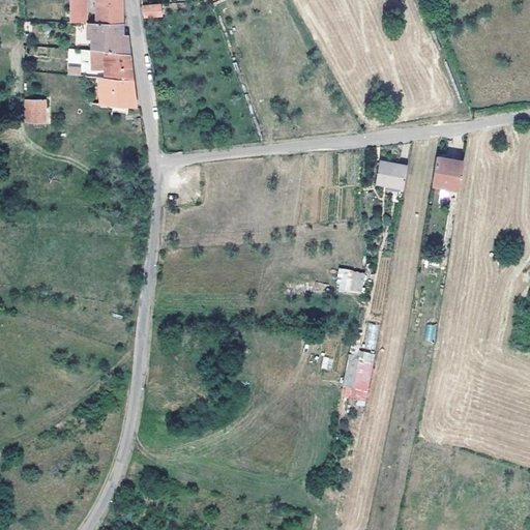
[(85,0),(69,0),(70,22),(86,22),(85,0)]
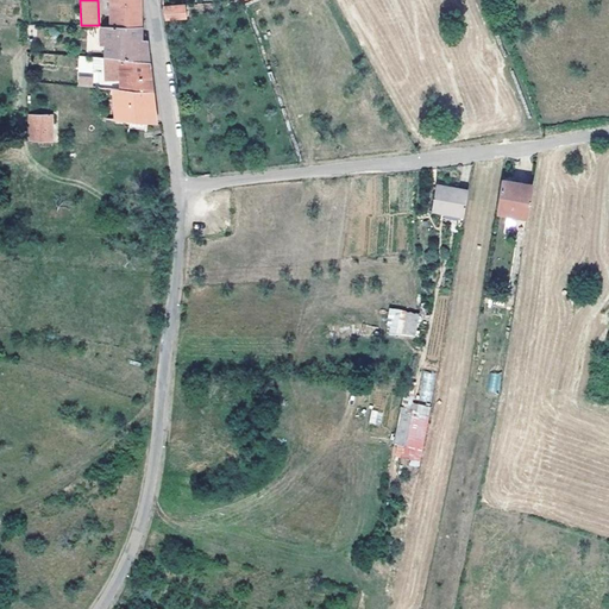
[(110,0),(111,25),(142,26),(140,12),(140,0),(110,0)]
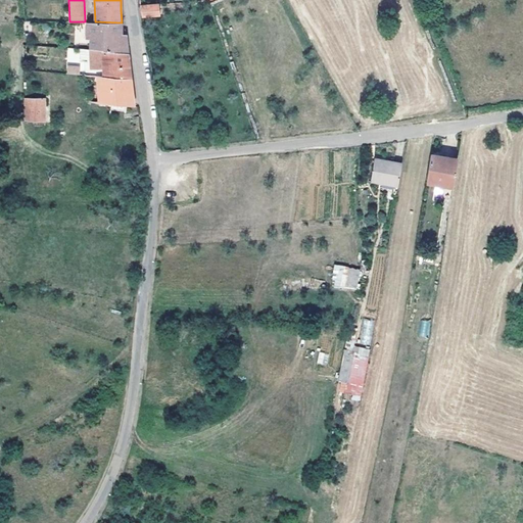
[(158,4),(140,6),(142,17),(160,15),(158,4)]
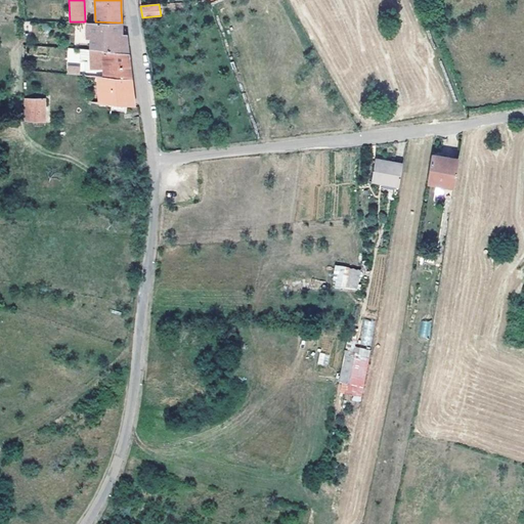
[(95,22),(87,22),(87,38),(90,39),(90,49),(128,52),(126,35),(121,35),(122,29),(122,23),(95,22)]
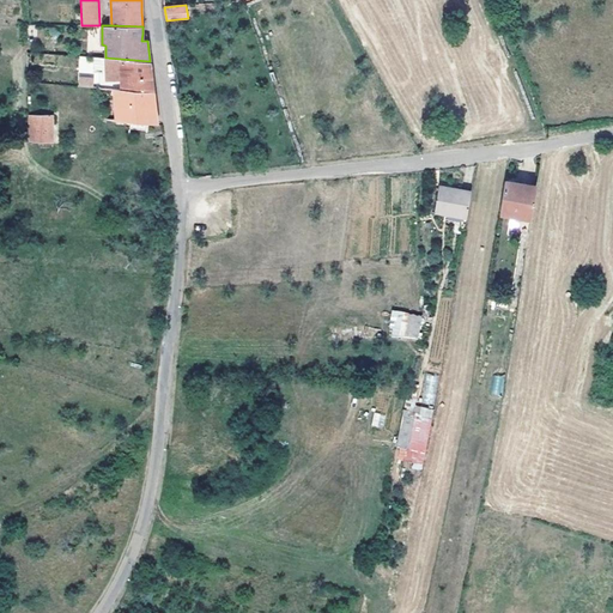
[(93,70),(107,68),(107,80),(120,79),(121,89),(153,91),(152,79),(150,61),(105,58),(93,56),(93,70)]
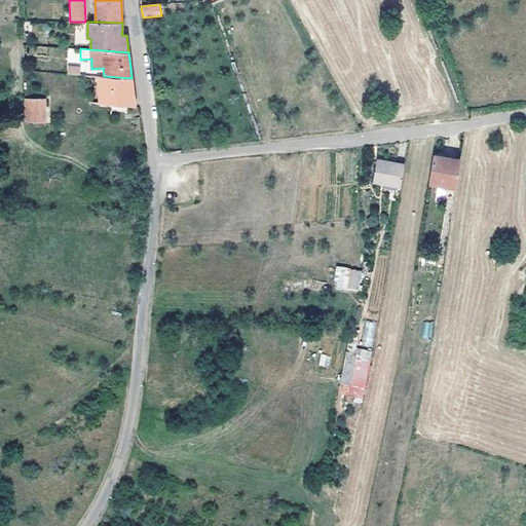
[(85,75),(85,80),(86,83),(99,82),(98,76),(85,75)]
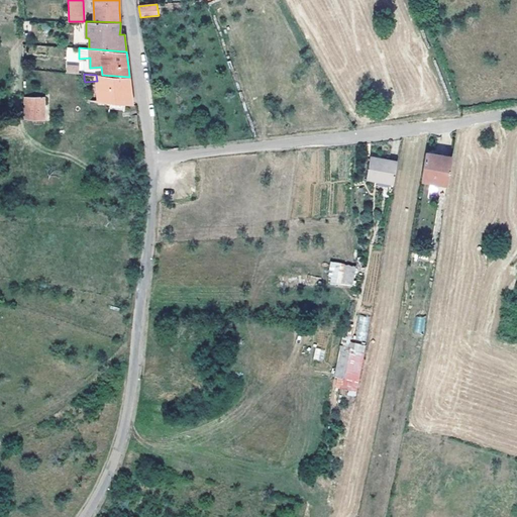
[(96,75),(97,81),(98,101),(132,103),(131,89),(129,77),(102,75),(96,75)]
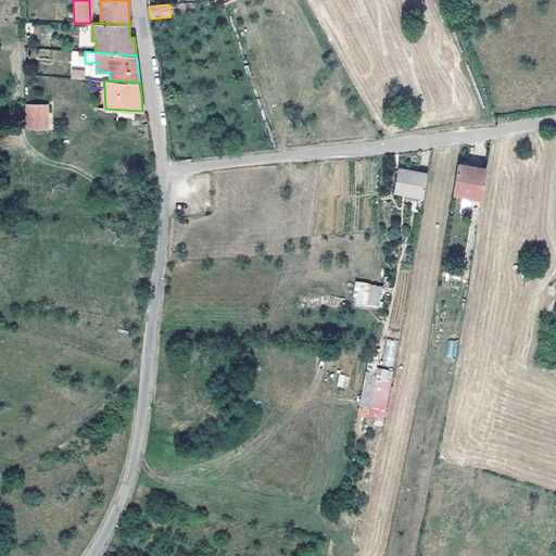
[(50,106),(28,104),(26,128),(48,130),(50,106)]
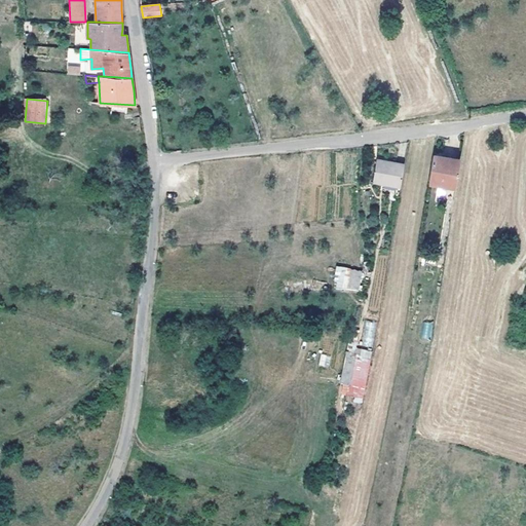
[(460,160),(434,155),(428,183),(438,185),(446,186),(455,188),(460,160)]
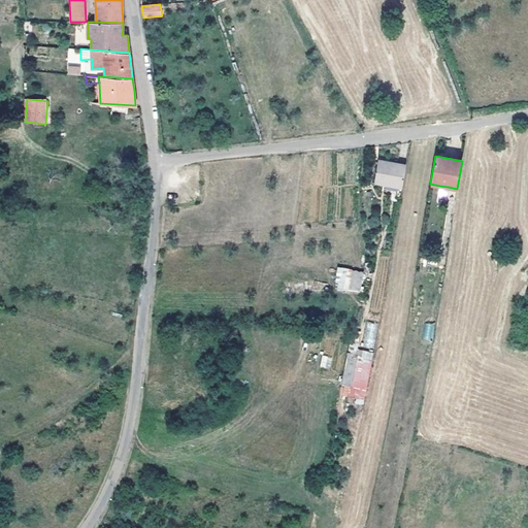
[(405,166),(377,161),(374,183),(385,185),(402,188),(405,166)]
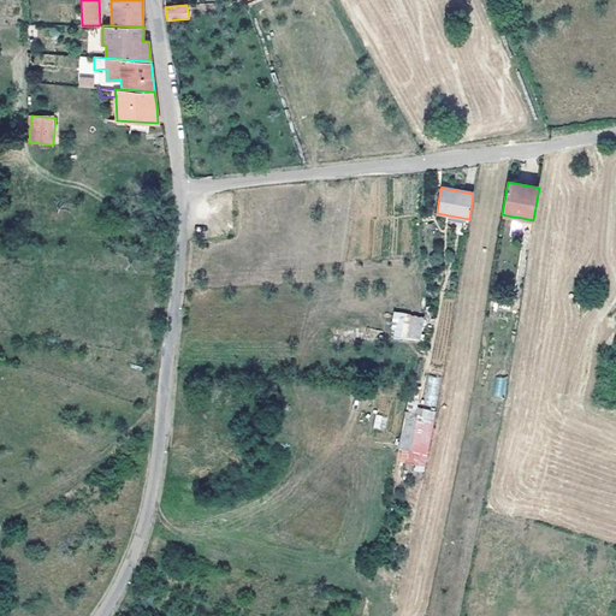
[(469,219),(449,215),(448,223),(462,225),(462,230),(467,231),(469,219)]
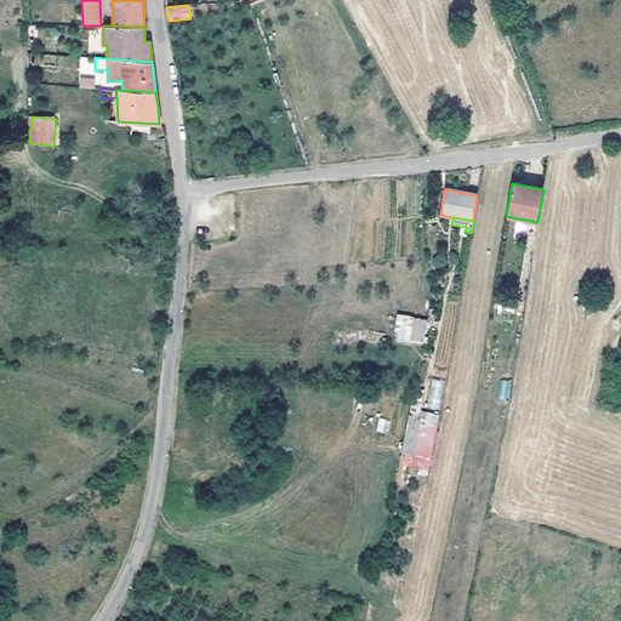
[(527,220),(517,218),(516,227),(525,229),(525,223),(527,220)]
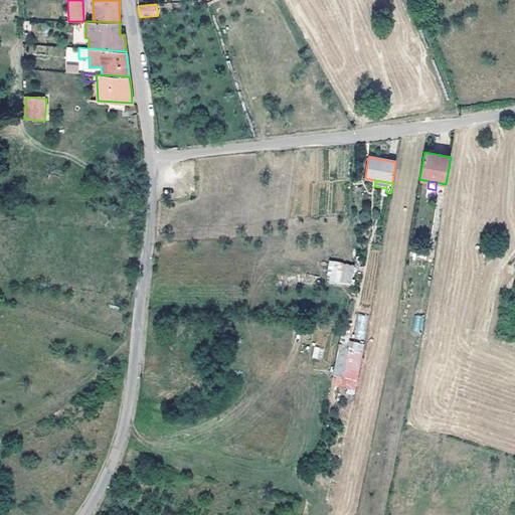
[(426,252),(413,249),(412,256),(425,259),(426,252)]
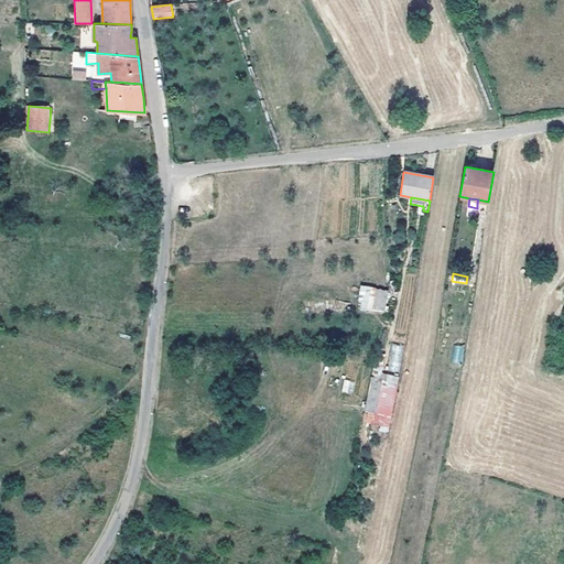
[(369,294),(359,294),(358,302),(367,303),(367,310),(387,311),(388,306),(384,306),(387,292),(370,286),(369,294)]
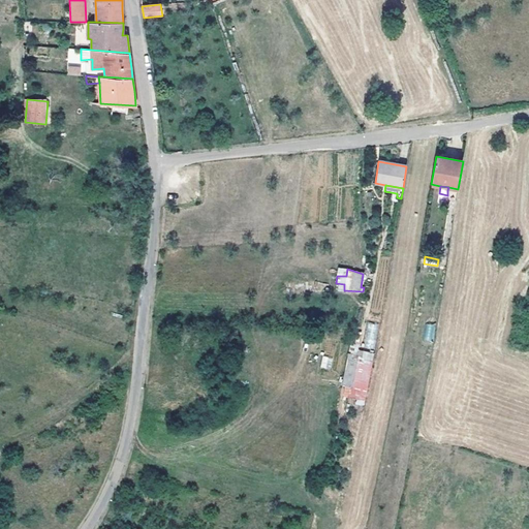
[(364,348),(375,348),(377,323),(366,322),(364,348)]
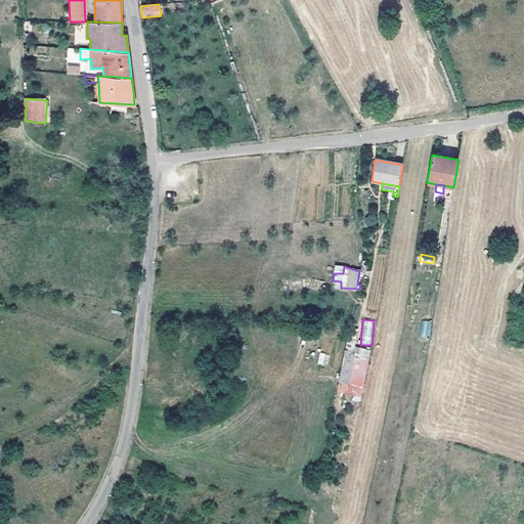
[(421,320),(420,337),(430,338),(431,321),(421,320)]
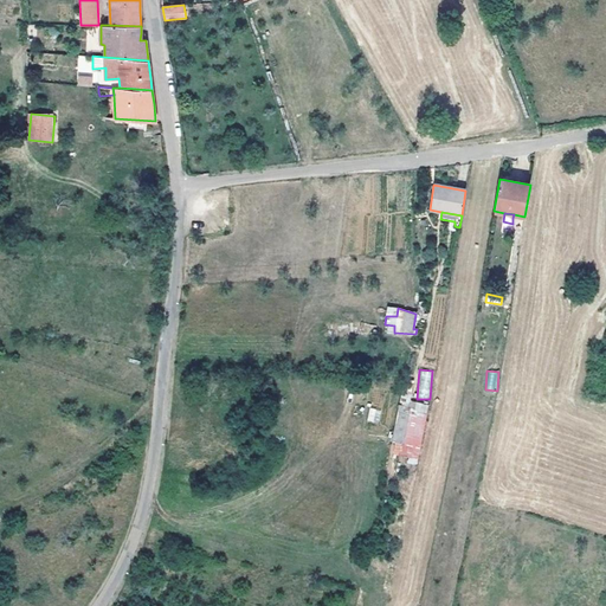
[(413,380),(404,379),(399,405),(398,411),(426,413),(429,405),(410,400),(413,380)]
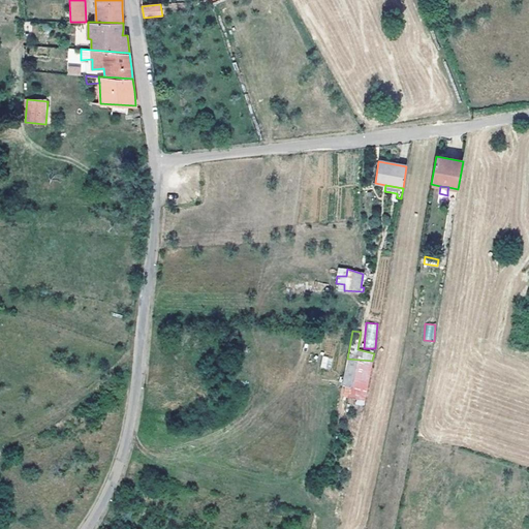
[(321,356),(320,368),(331,369),(332,358),(321,356)]
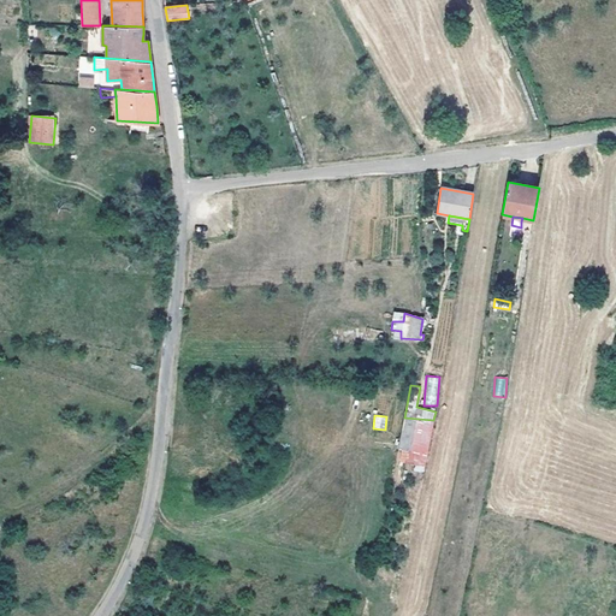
[(433,420),(404,418),(398,449),(403,449),(427,454),(433,420)]
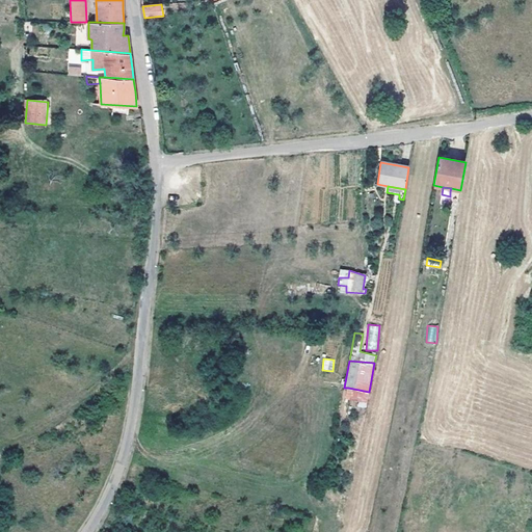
[(369,392),(348,388),(346,398),(367,402),(369,392)]
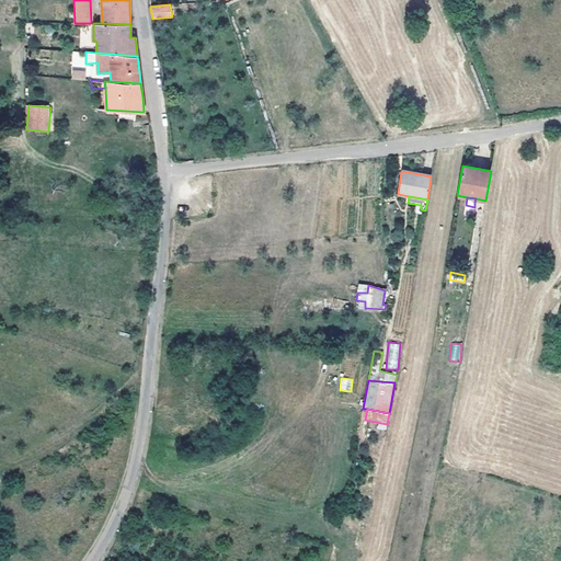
All buildings are outlined.
